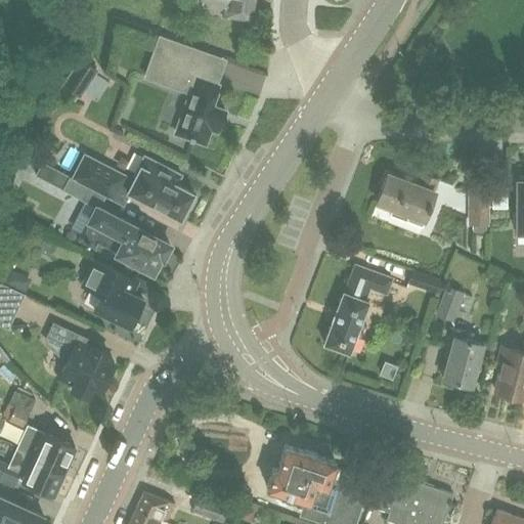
[(250,19),(253,0),(194,0),(193,8),(250,19)]
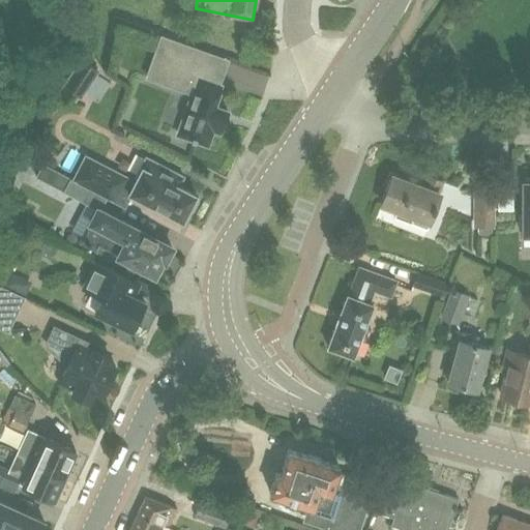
[(164,83),(193,93),(178,134),(207,144),(212,128),(218,131),(227,110),(212,105),(221,84),(197,76),(206,51),(160,35),(155,51),(173,57),(164,83)]
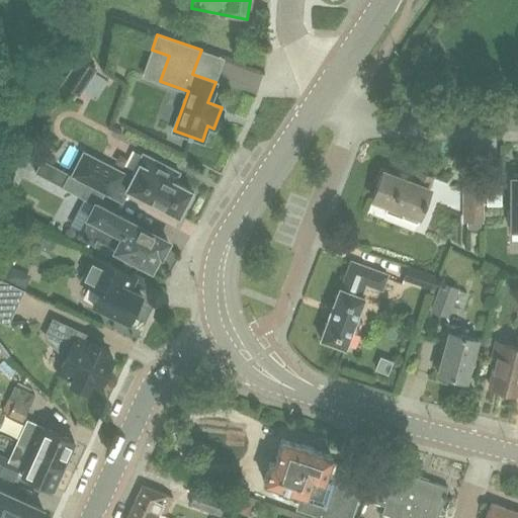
[(95,68),(80,59),(63,83),(78,93),(95,68)]
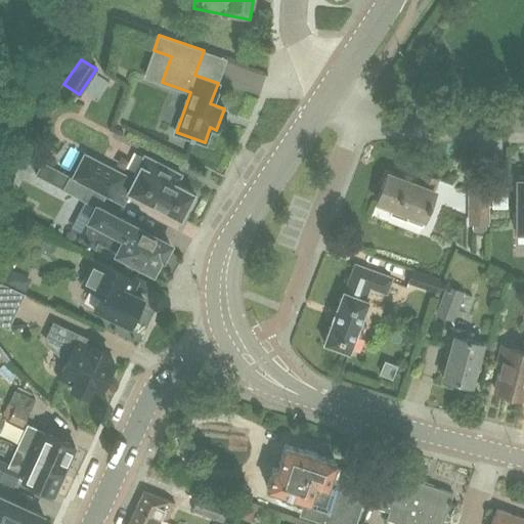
[(103,79),(92,89),(102,98),(113,88),(103,79)]
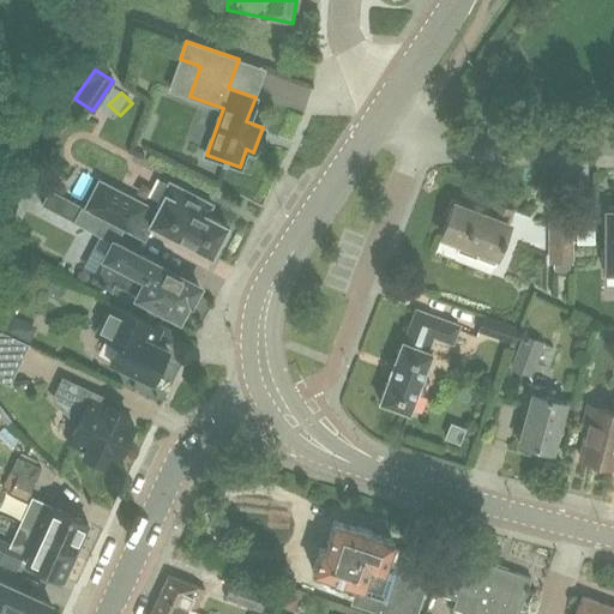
[(83,205),(107,217),(132,230),(132,228),(139,215),(149,220),(148,222),(149,223),(209,253),(208,253),(210,254),(211,253),(210,252),(216,241),(220,244),(227,229),(223,227),(224,224),(224,226),(226,223),(223,222),(223,223),(204,214),(209,204),(210,203),(208,202),(168,181),(167,180),(166,181),(166,182),(156,200),(155,202),(157,203),(154,209),(96,179),(83,205)]
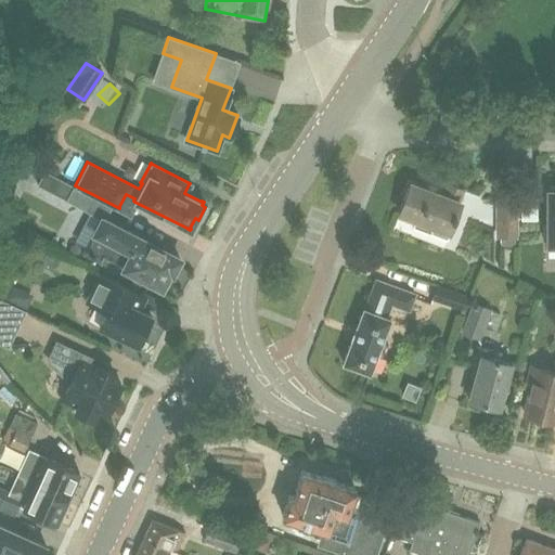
[(457,201),(462,189),(447,183),(442,194),(409,182),(399,210),(433,223),(429,232),(446,239),(460,202),(457,201)]
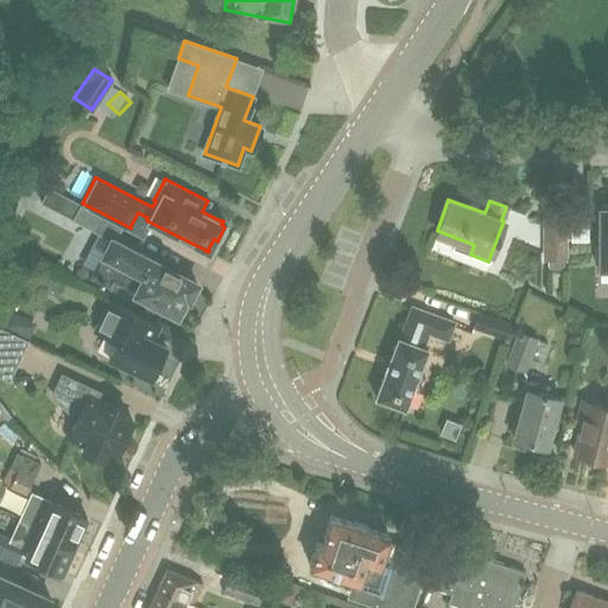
[(600,208),(599,208),(599,246),(594,246),(594,261),(599,261),(599,267),(607,267),(607,202),(600,202),(600,208)]
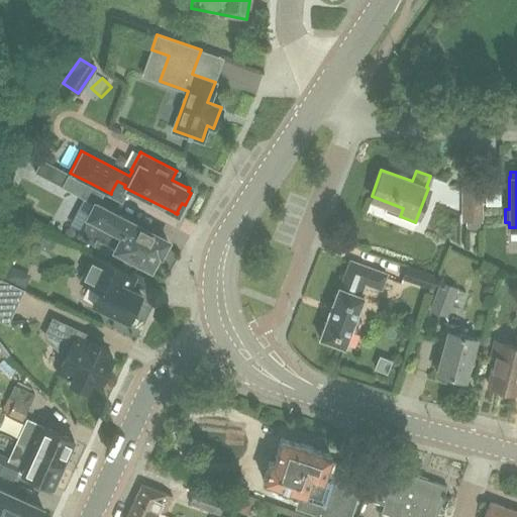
[(83,196),(90,183),(70,173),(69,173),(62,186),(83,196)]
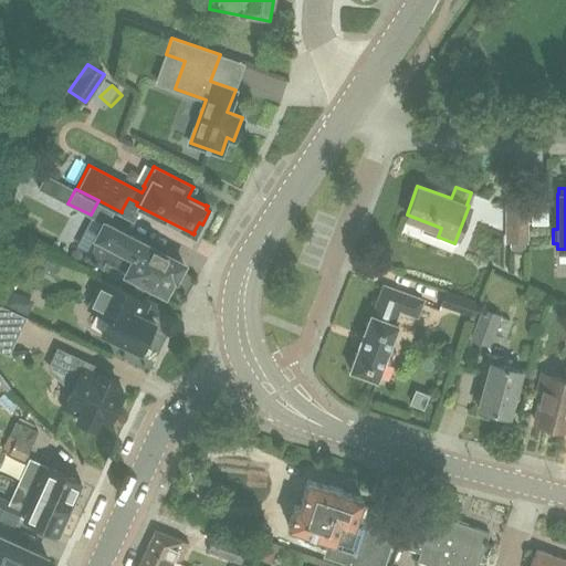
[(527,242),(527,189),(505,189),(505,242),(527,242)]
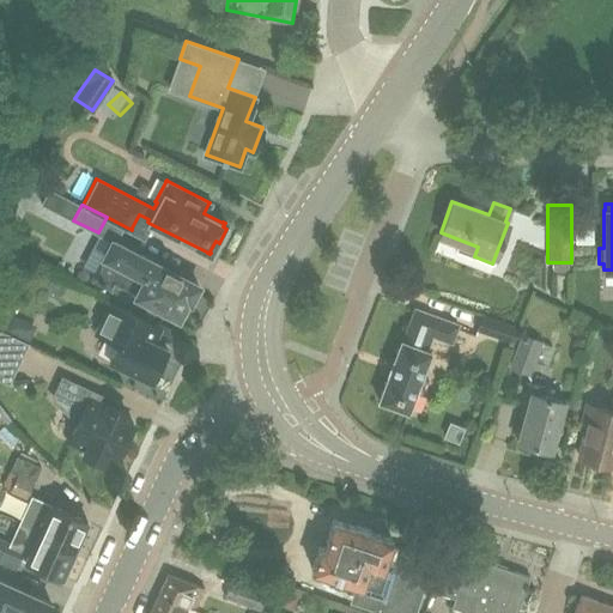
[(592,207),(575,207),(575,243),(592,243),(592,207)]
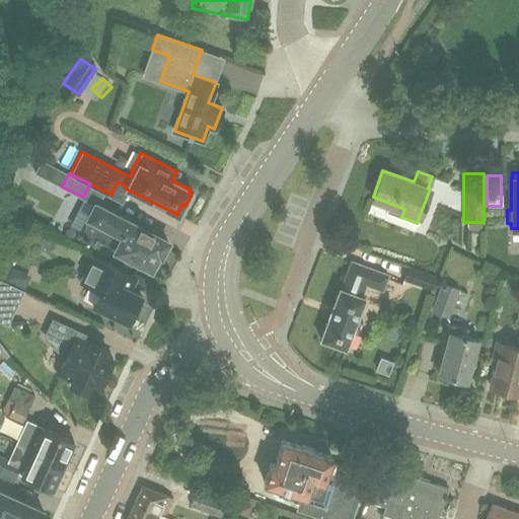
[(159,253),(166,240),(94,203),(76,236),(91,244),(95,237),(149,266),(157,252),(159,253)]
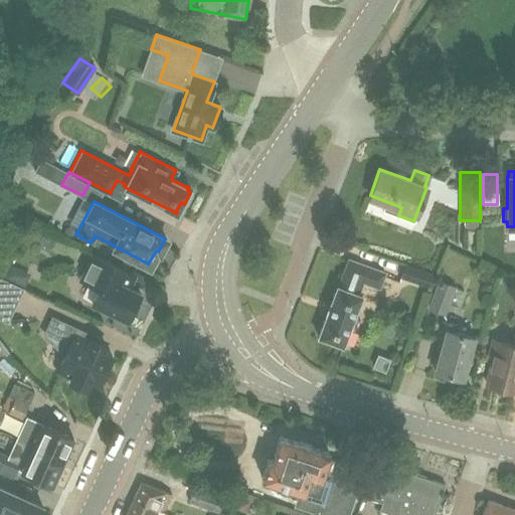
[(79,281),(98,290),(92,302),(127,319),(139,295),(127,289),(133,276),(111,265),(92,255),(79,281)]
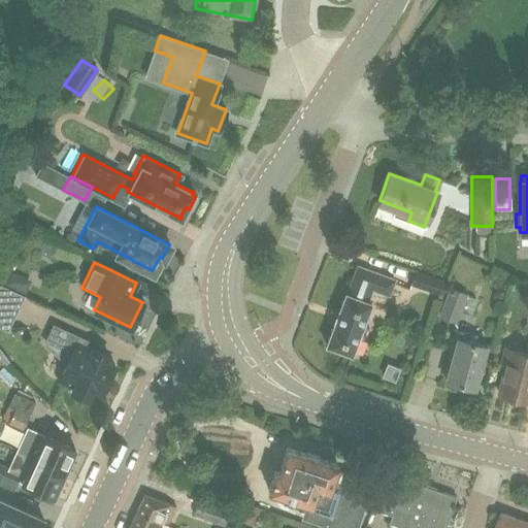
[(389,294),(394,277),(356,263),(347,292),(344,291),(325,343),(351,353),(358,334),(361,336),(367,321),(363,320),(370,301),(367,300),(371,288),(389,294)]
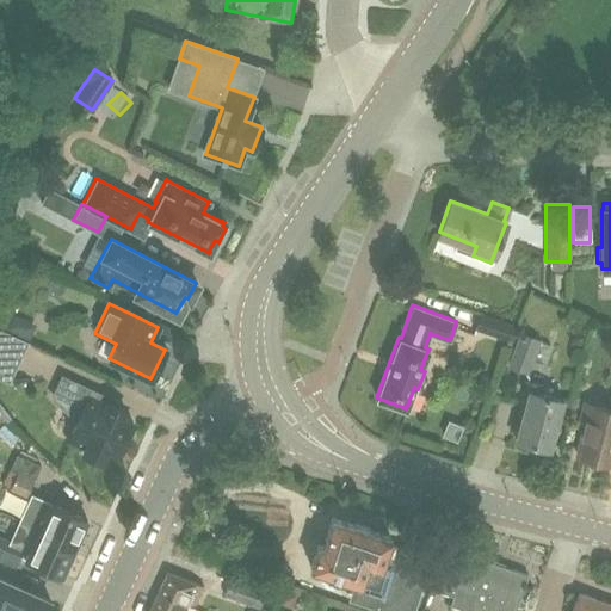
[(518,325),(480,313),(474,329),(512,341),(518,325)]
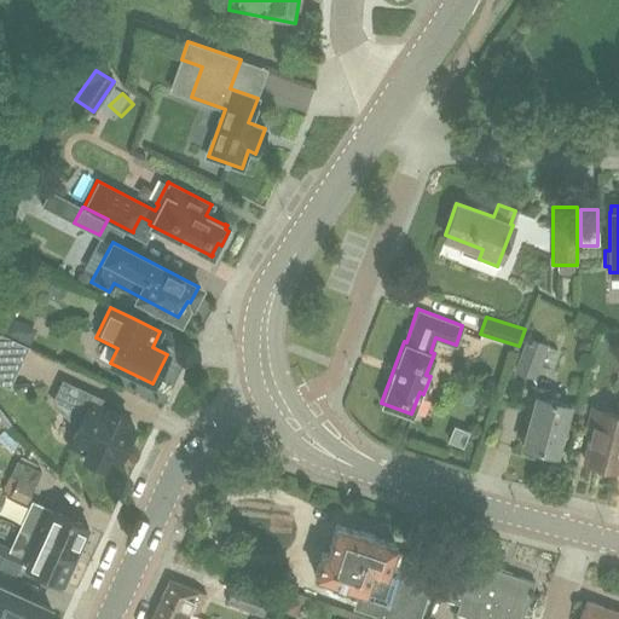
[(33,337),(30,328),(15,320),(7,335),(29,345),(33,337)]
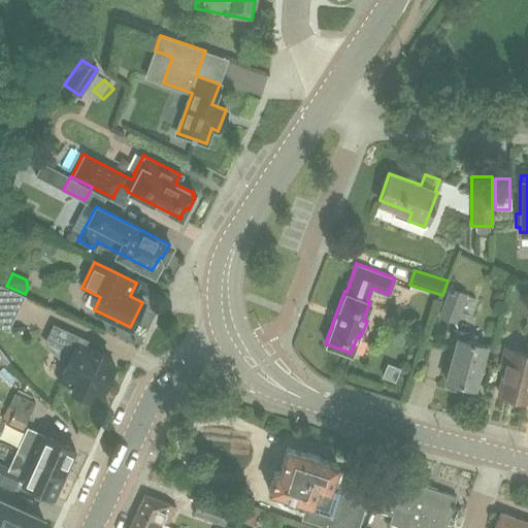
[(455,319),(465,293),(451,287),(440,314),(455,319)]
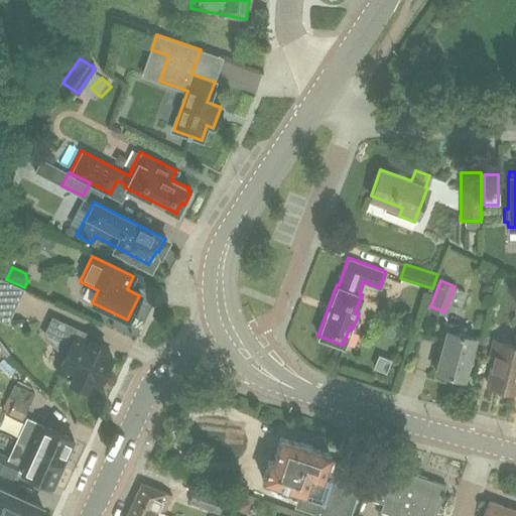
[(463,378),(474,337),(456,332),(458,325),(444,320),(438,342),(443,344),(435,370),(463,378)]
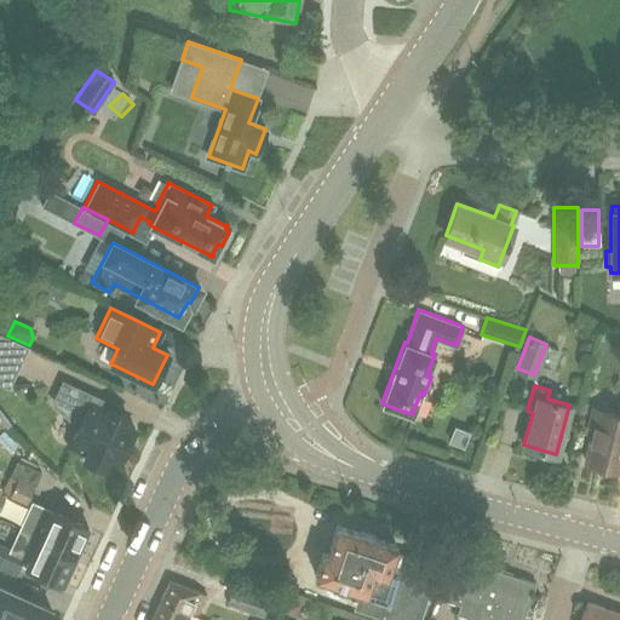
[(76,388),(63,413),(76,426),(67,446),(84,454),(81,459),(101,469),(107,457),(116,463),(120,458),(124,459),(130,448),(125,446),(133,430),(122,425),(126,418),(91,401),(93,396),(76,388)]
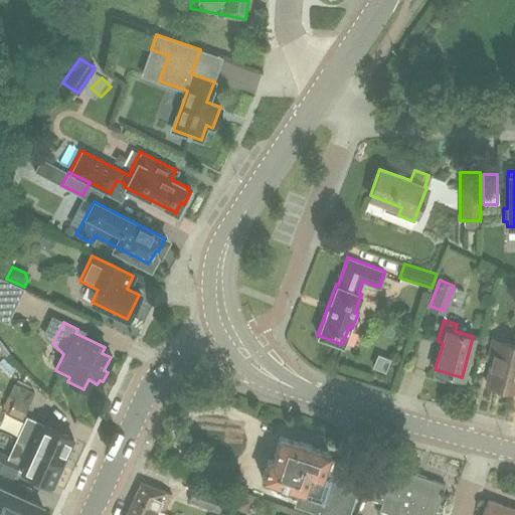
[(491,338),(487,357),(491,358),(486,383),(514,389),(514,383),(514,336),(513,344),(491,338)]
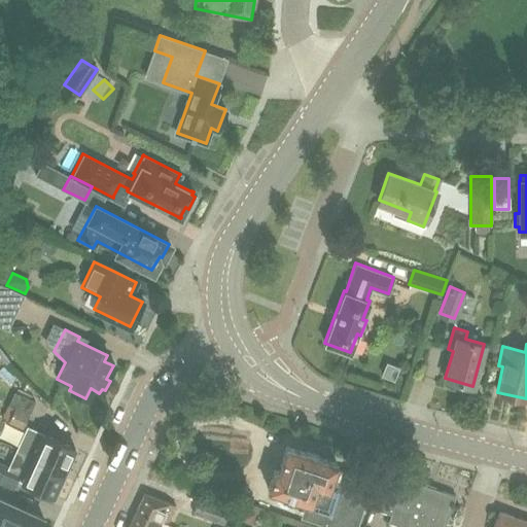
[(0,347),(0,358),(5,362),(9,359),(0,347)]
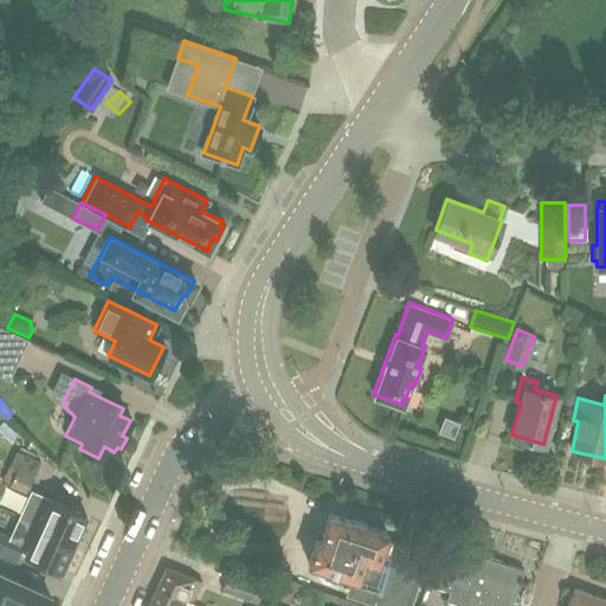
[(10,465),(17,469),(10,484),(26,492),(40,462),(17,451),(10,465)]
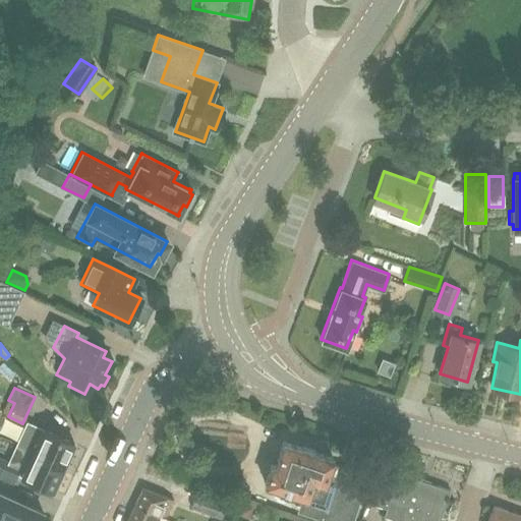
[(42,460),(62,469),(74,442),(42,427),(33,450),(44,456),(42,460)]
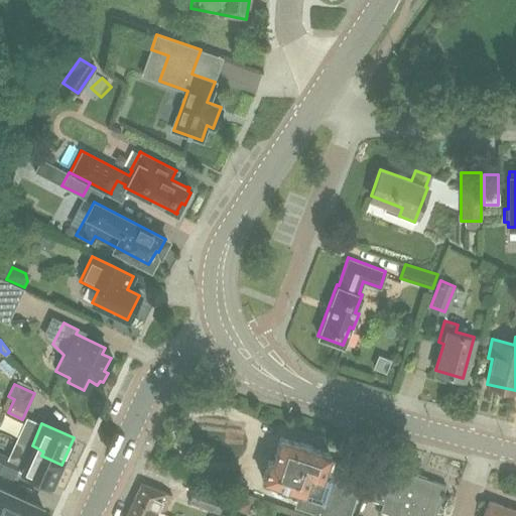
[(262,478),(276,483),(276,484),(289,488),(290,487),(302,491),(299,502),(342,515),(344,515),(361,468),(328,457),(330,453),(311,446),(312,444),(298,440),(298,442),(280,436),(272,461),(268,460),(262,478)]
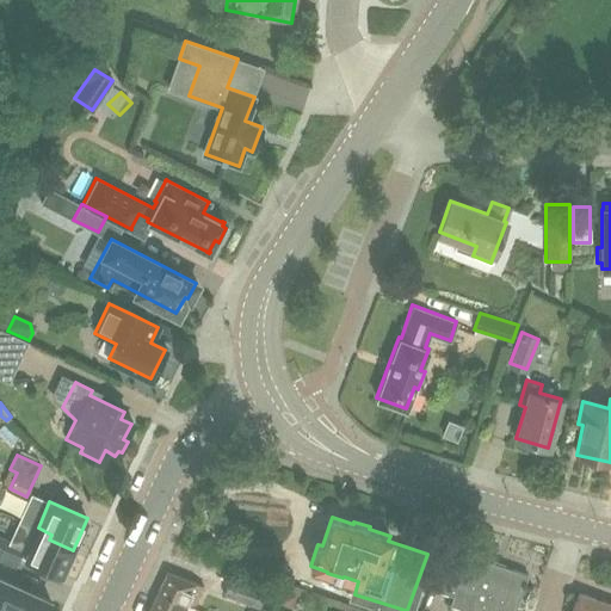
[(62,574),(73,550),(49,539),(51,535),(38,528),(25,557),(62,574)]
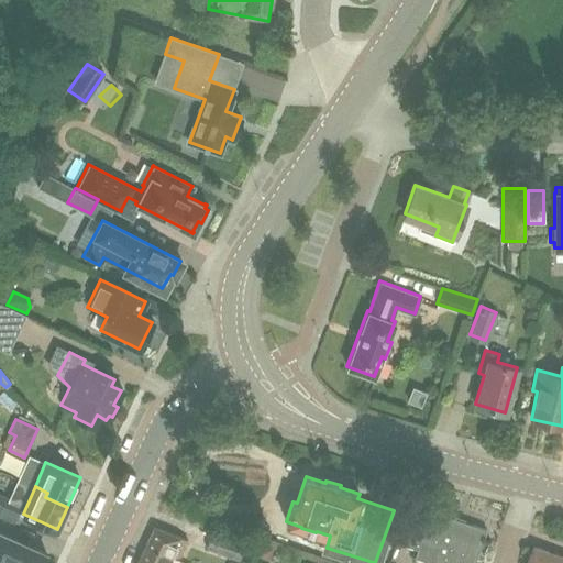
[(23,504),(0,493),(0,517),(14,523),(23,504)]
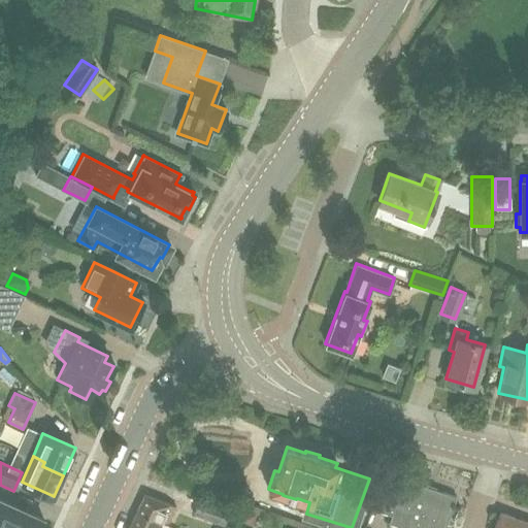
[(443,527),(456,496),(448,493),(405,477),(407,470),(391,464),(374,509),(390,515),(388,522),(405,527),(443,527)]
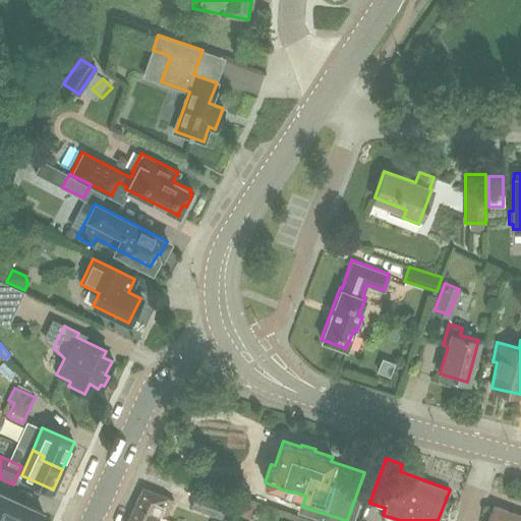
[(162,520),(173,499),(147,487),(142,486),(126,520),(162,520)]
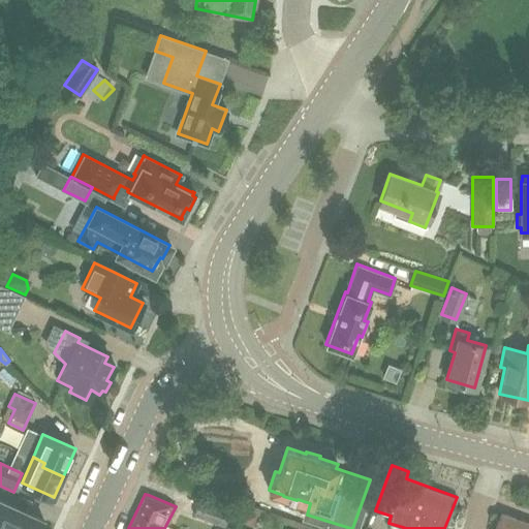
[(0,528),(38,528),(43,519),(0,498),(0,528)]
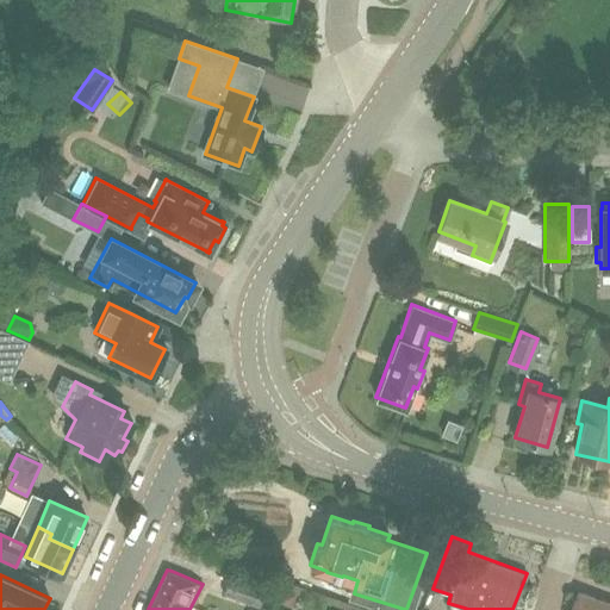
[(259,605),(266,587),(230,574),(223,592),(259,605)]
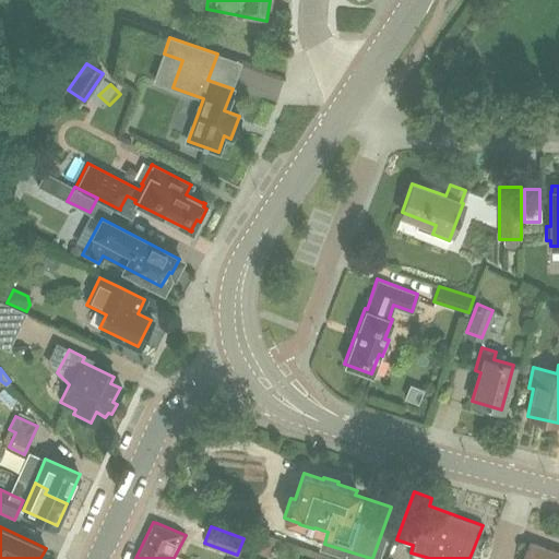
[(558,558),(558,550),(528,540),(521,558),(558,558)]
